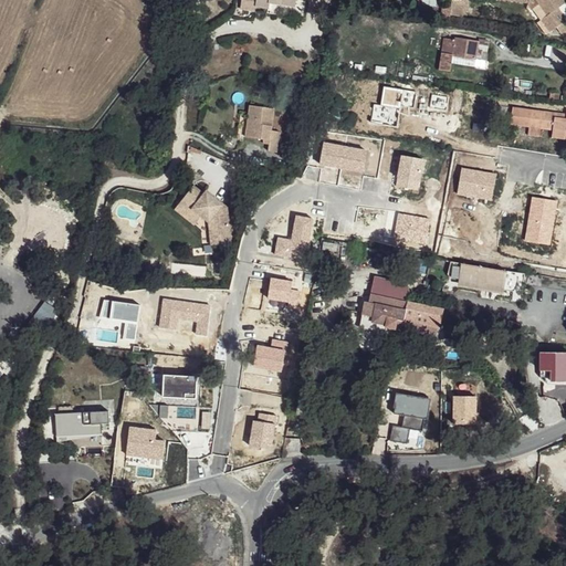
[(243,0),(242,10),(250,11),(251,0),(243,0)]
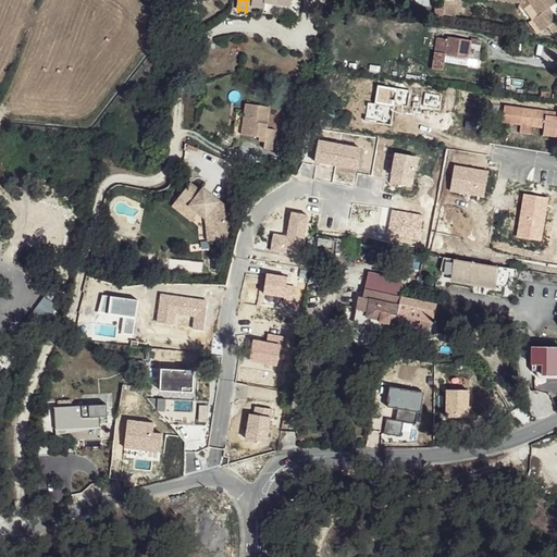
[(279,0),(292,2),(292,0),(247,0),(246,11),(252,12),(254,7),(265,9),(267,3),(277,5),(279,0)]
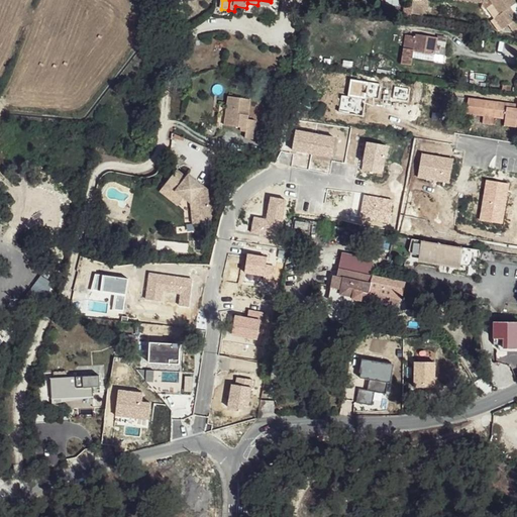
[(513,0),(490,0),(501,14),(495,18),(503,30),(509,25),(513,31),(516,27),(516,21),(516,20),(516,19),(516,17),(510,8),(516,4),(513,0)]
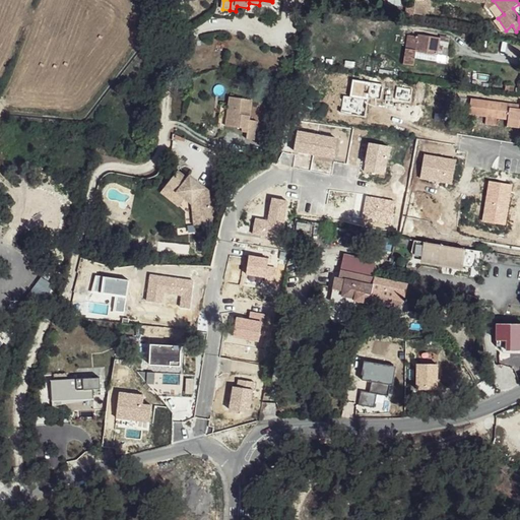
[(416,7),(408,6),(407,17),(415,17),(416,7)]
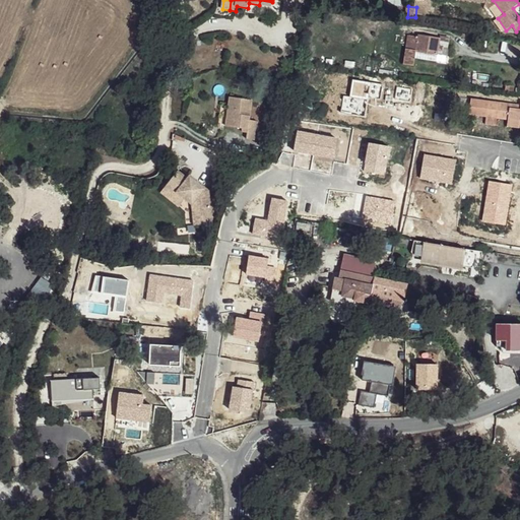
[(429,7),(428,14),(436,15),(435,22),(439,22),(441,9),(429,7)]
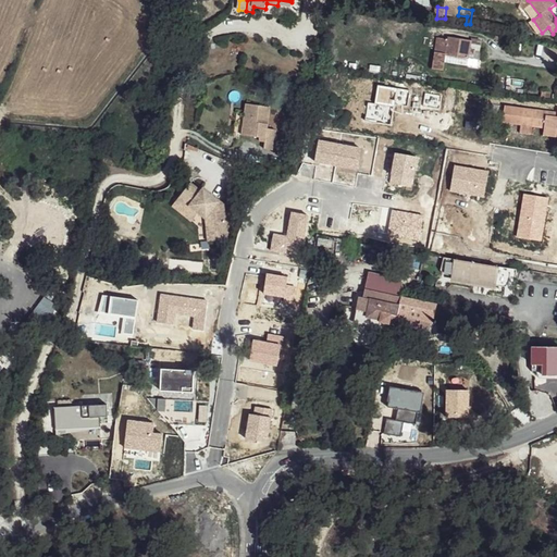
[(458,15),(455,14),(453,27),(466,29),(466,24),(467,16),(458,15)]
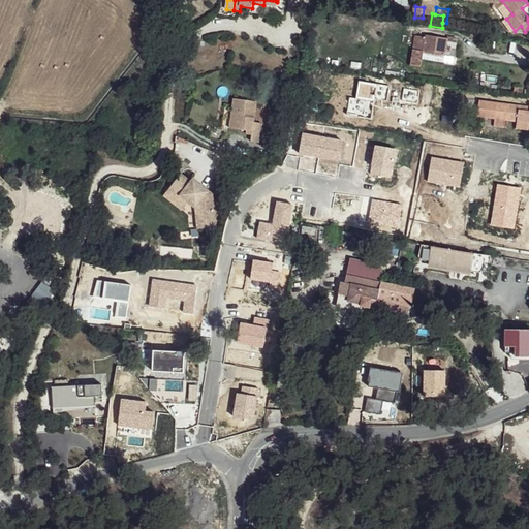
[(426,38),(415,37),(412,57),(423,59),(423,54),(426,38)]
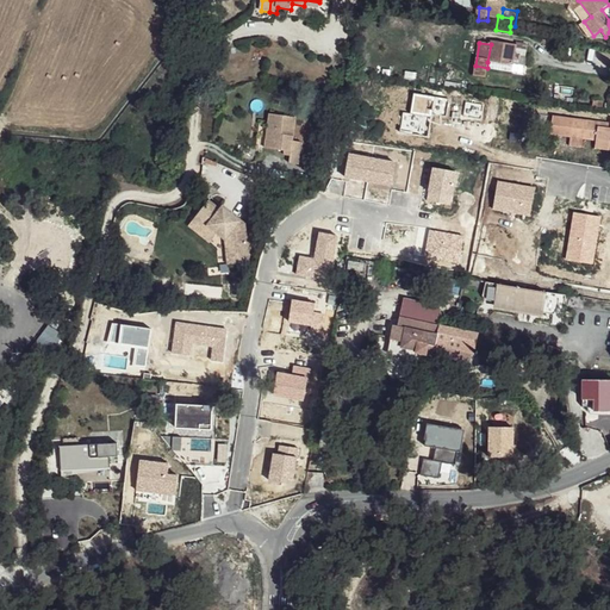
[(492,43),(491,44),(487,62),(520,68),(523,49),(492,43)]
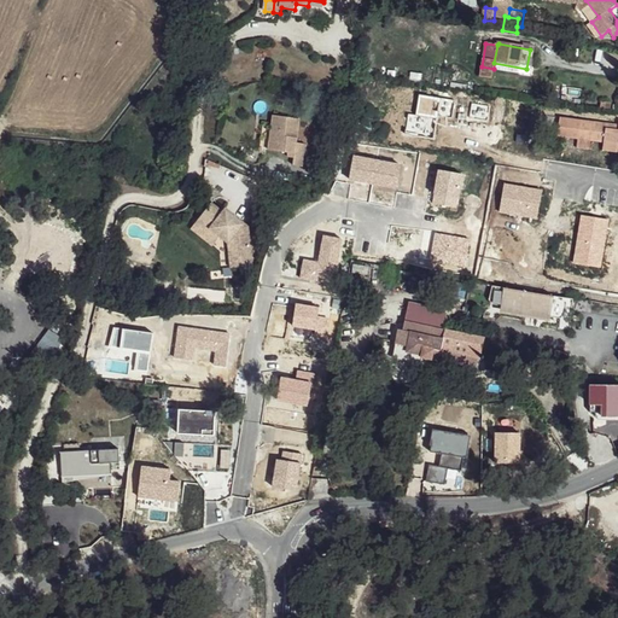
[(494,69),(482,66),(479,80),(491,82),(494,69)]
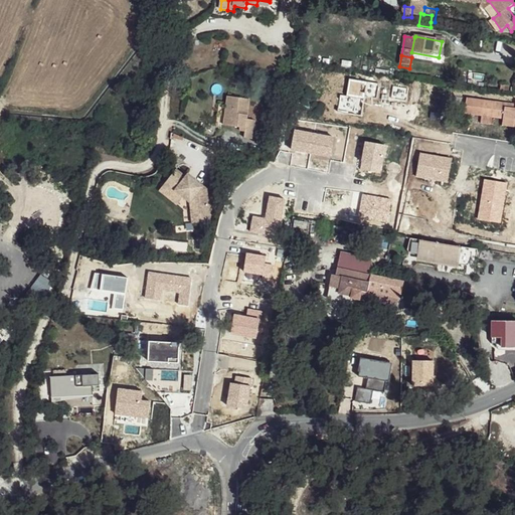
[(381,82),(350,77),(347,98),(339,96),(336,112),(362,116),(365,100),(378,102),(381,82)]
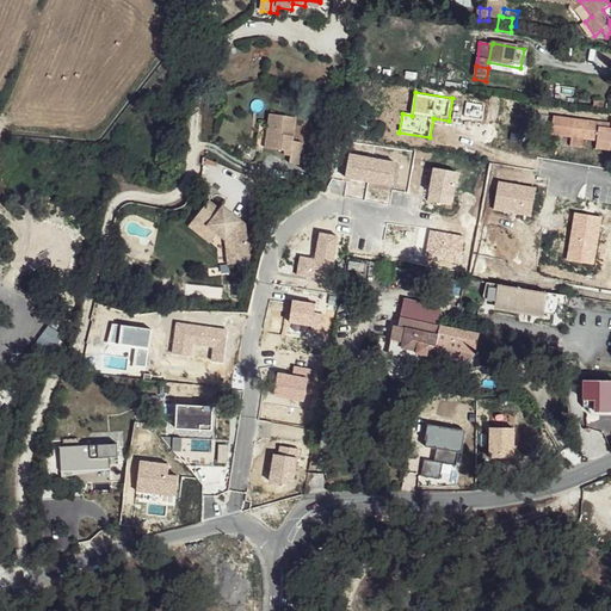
[(270,127),(266,150),(287,154),(292,154),(291,158),(290,166),(300,167),(303,144),(294,143),(297,119),(271,116),(270,127)]
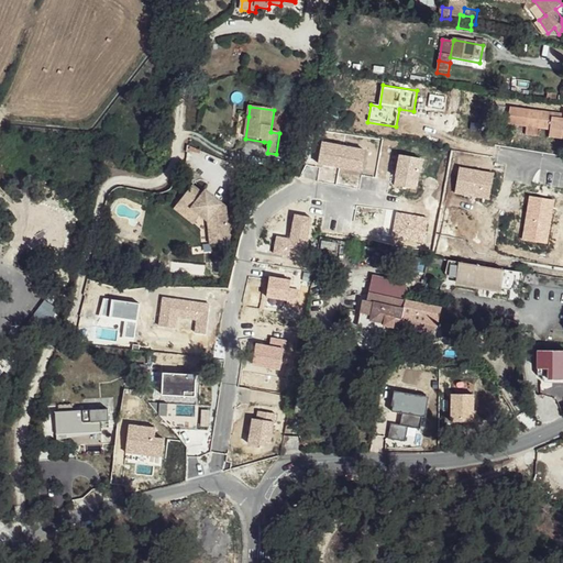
[(551,114),(507,108),(505,124),(522,128),(534,129),(548,131),(558,132),(562,132),(562,142),(562,144),(562,111),(561,116),(560,120),(551,119),(551,114)]
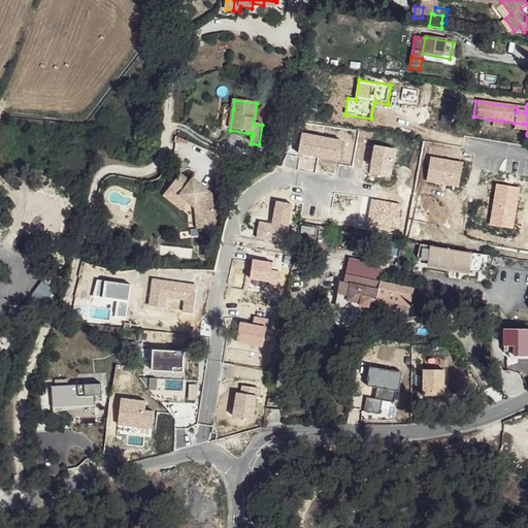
[(501,121),(490,120),(490,127),(500,128),(501,121)]
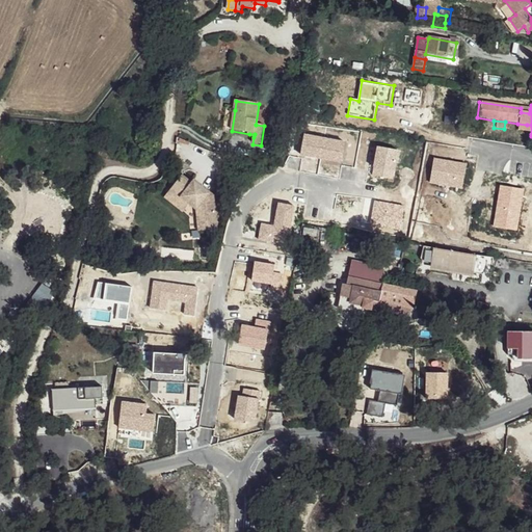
[(531,125),(527,125),(517,124),(516,130),(526,132),(526,131),(531,132),(531,125)]
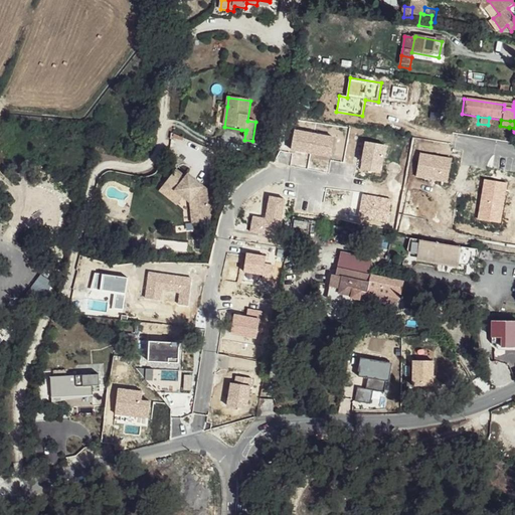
[(336,137),(294,129),(291,150),(333,157),(336,137)]
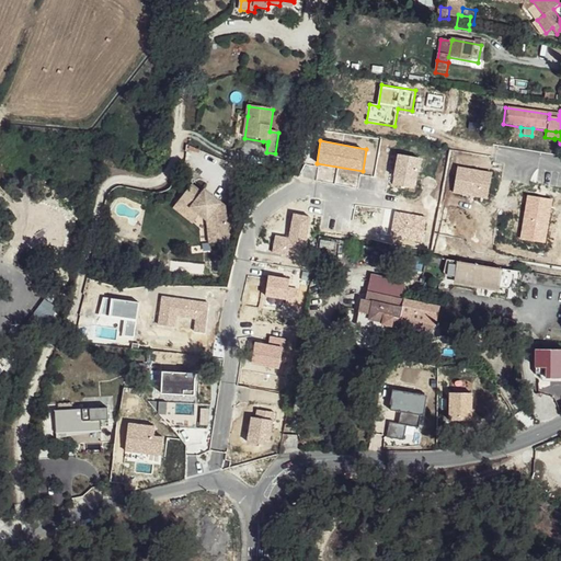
[(422,159),(398,155),(392,186),(416,191),(422,159)]
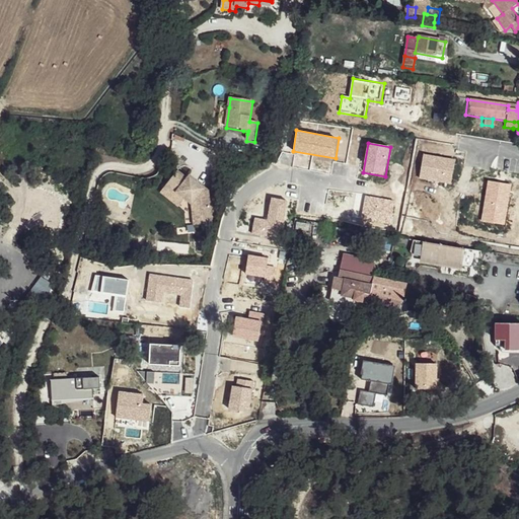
[(456,159),(423,153),(419,179),(451,184),(456,159)]
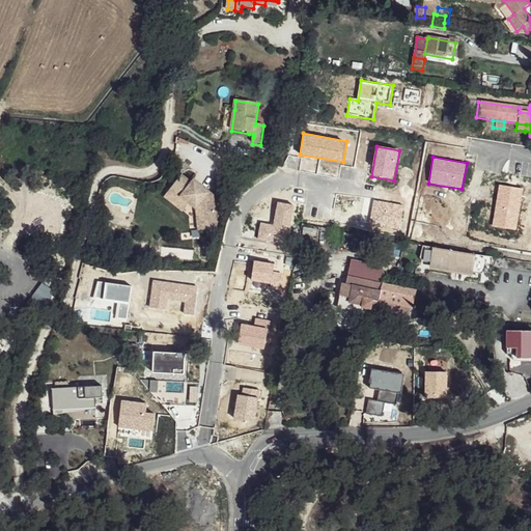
[(192,185),(183,176),(165,198),(190,217),(191,231),(217,229),(214,196),(194,182),(192,185)]
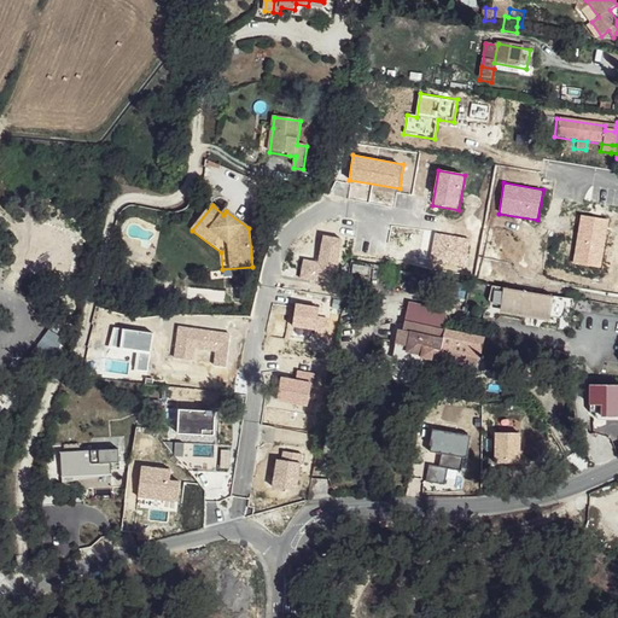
[(608,219),(578,214),(571,263),(601,267),(608,219)]
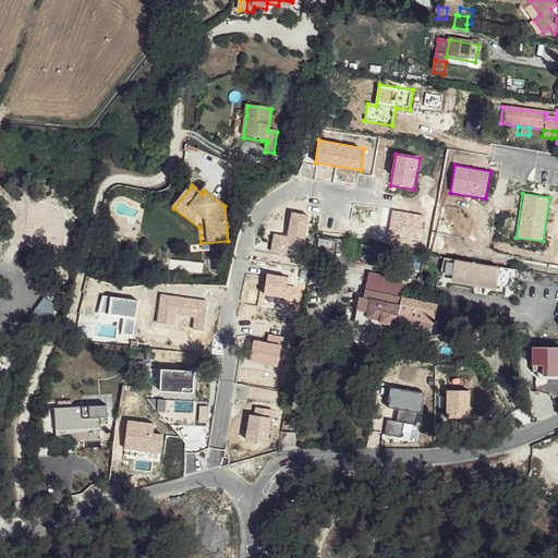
[(425,216),(393,209),(388,237),(421,242),(425,216)]
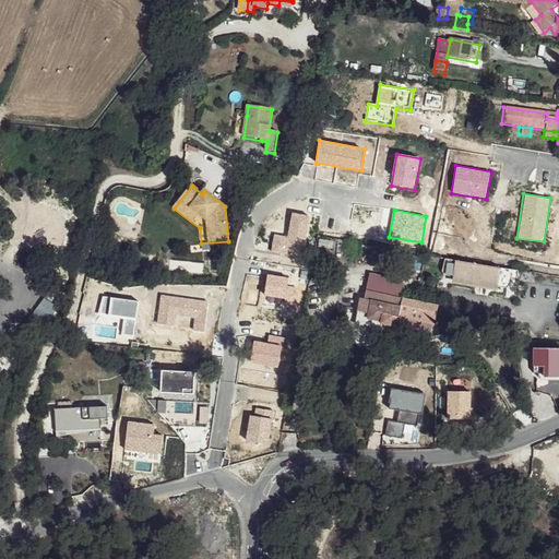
[(311,215),(293,212),(288,237),(274,234),(271,252),(302,258),(311,215)]
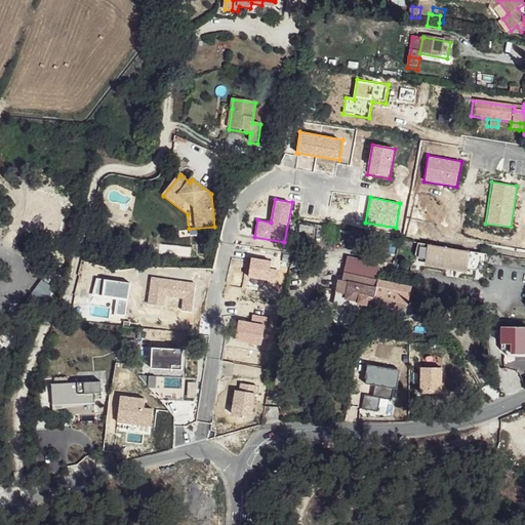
[(451,251),(429,246),(426,267),(467,272),(470,253),(451,251)]
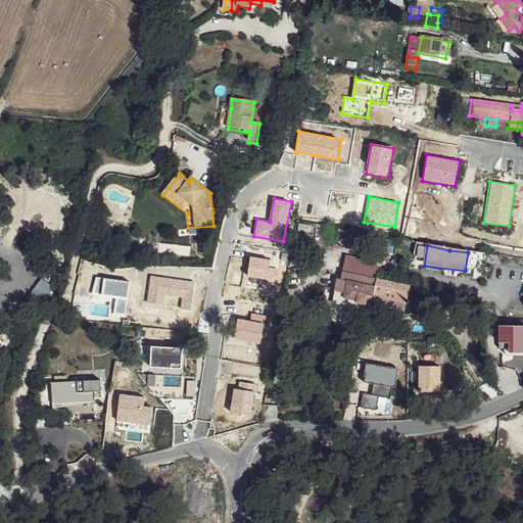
[(408,286),(375,280),(379,262),(345,254),(340,282),(347,283),(344,300),(355,302),(357,303),(395,312),(396,302),(405,304),(408,286)]
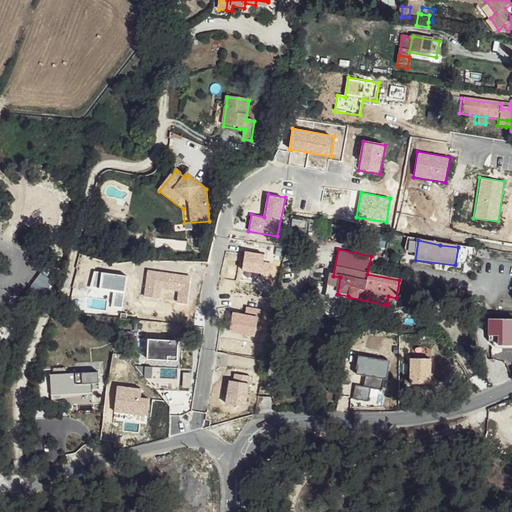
[(263,253),(245,250),(242,271),(271,276),(273,263),(262,262),(263,253)]
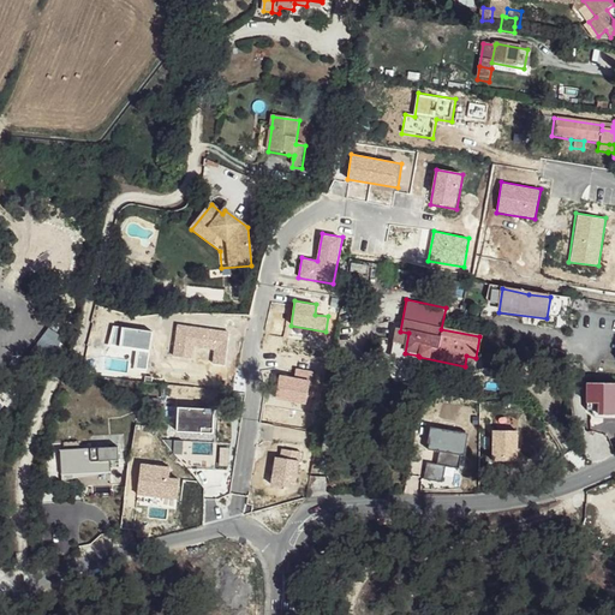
[(154,330),(112,323),(108,345),(137,351),(133,369),(147,371),(154,330)]
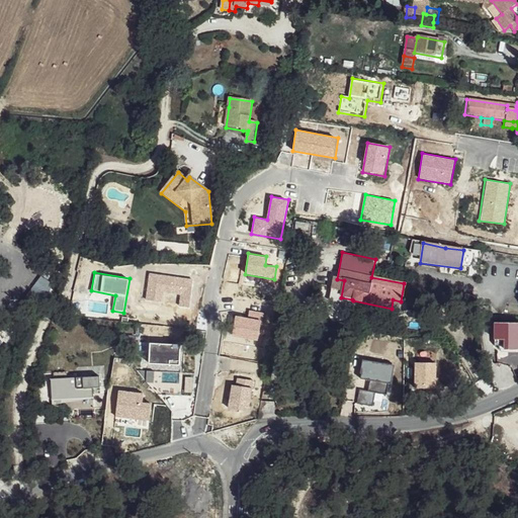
[(193,278),(149,272),(146,299),(162,303),(164,292),(181,295),(179,307),(189,309),(193,278)]
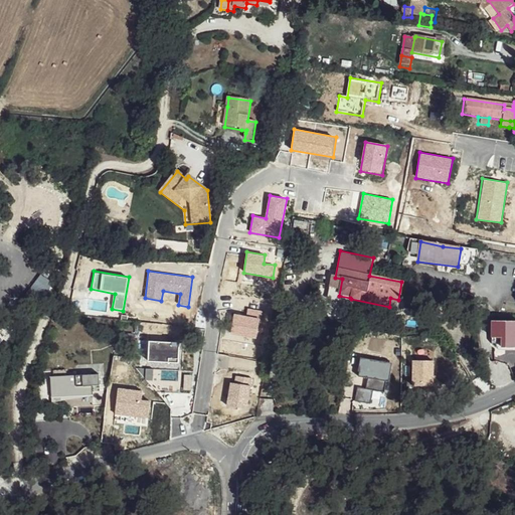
[(398,300),(390,298),(389,307),(396,309),(398,300)]
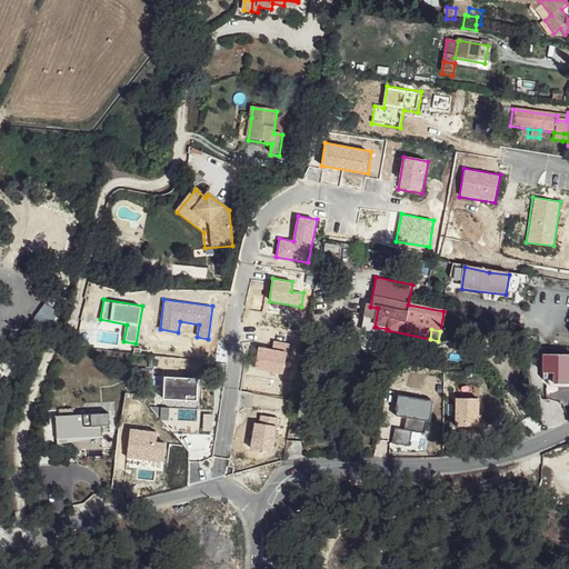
[(272,348),(257,346),(253,371),(287,377),(292,343),(273,340),(272,348)]
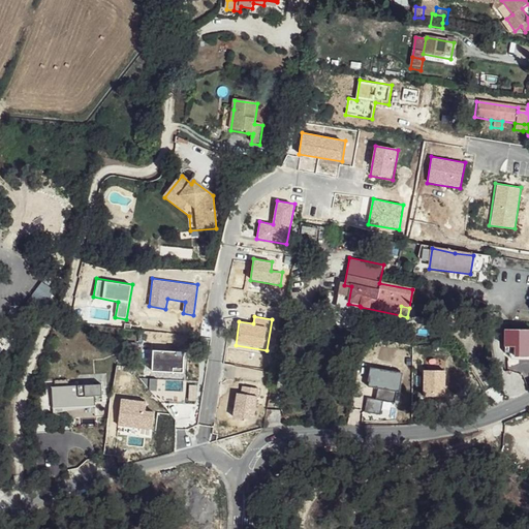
[(528,329),(504,329),(504,347),(515,347),(515,358),(528,356),(528,329)]
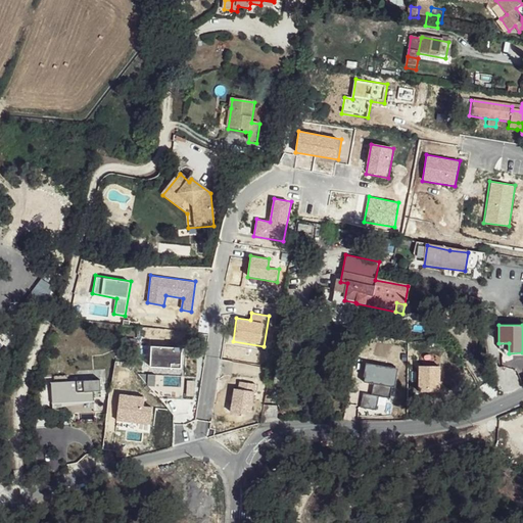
[(182,349),(151,346),(150,368),(180,371),(182,349)]
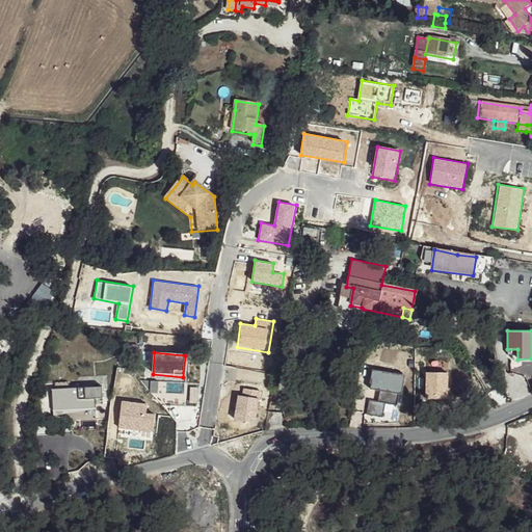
[(404,375),(373,369),(369,389),(379,391),(377,401),(369,399),(366,414),(382,417),(386,403),(398,405),(404,375)]
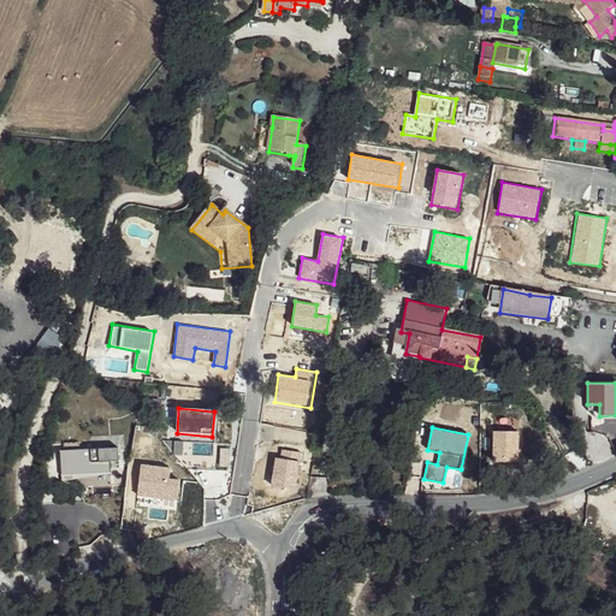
[(520,431),(495,431),(495,458),(520,458),(520,431)]
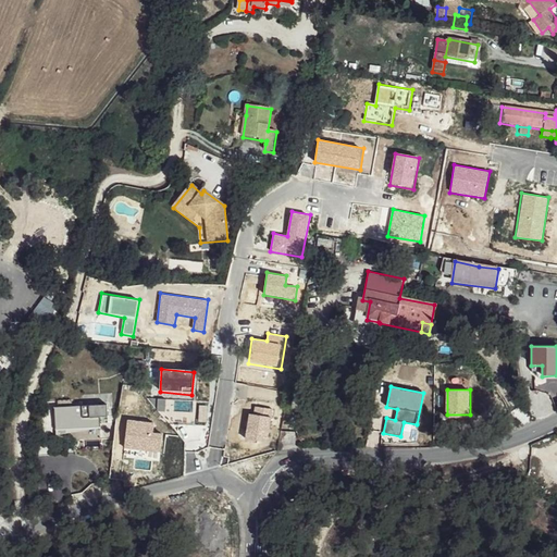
[(107,405),(61,406),(61,428),(99,426),(98,417),(107,417),(107,405)]
